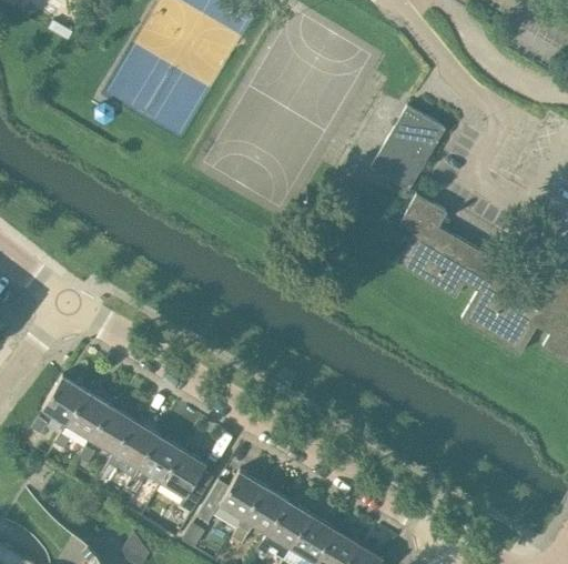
[(371,169),(408,191),(445,130),(406,108),(371,169)]
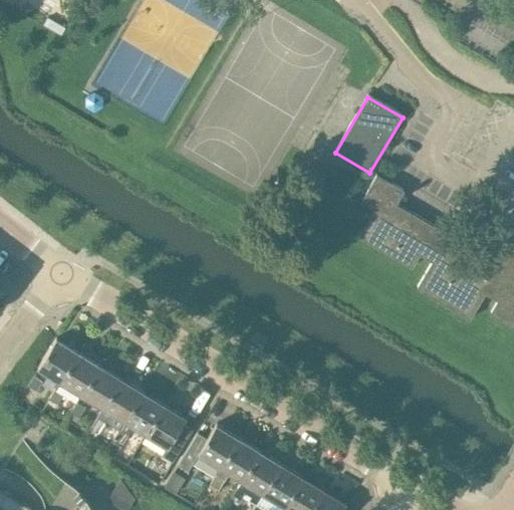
[(490,315),(513,329),(513,240),(503,234),(487,260),(462,245),(470,232),(456,224),(448,237),(397,206),(404,193),(376,177),(360,204),(373,212),(358,238),(412,270),(420,257),(432,264),(416,290),(470,321),(485,295),(497,303),(490,315)]
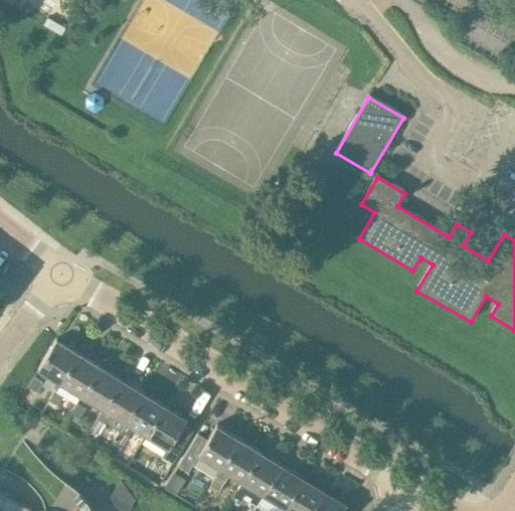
[(59,386),(78,355),(56,342),(37,372),(59,386)]
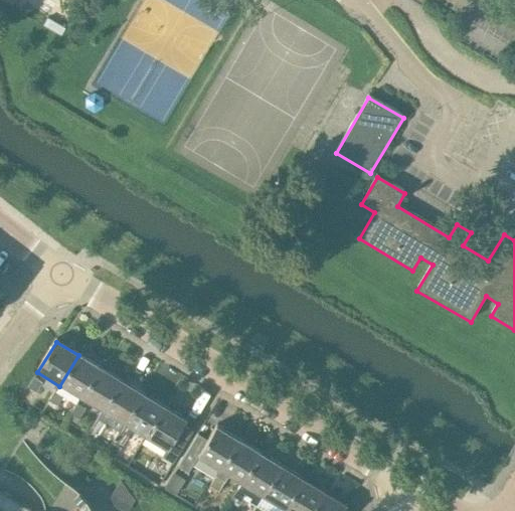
[(81,399),(100,368),(78,355),(59,386),(81,399)]
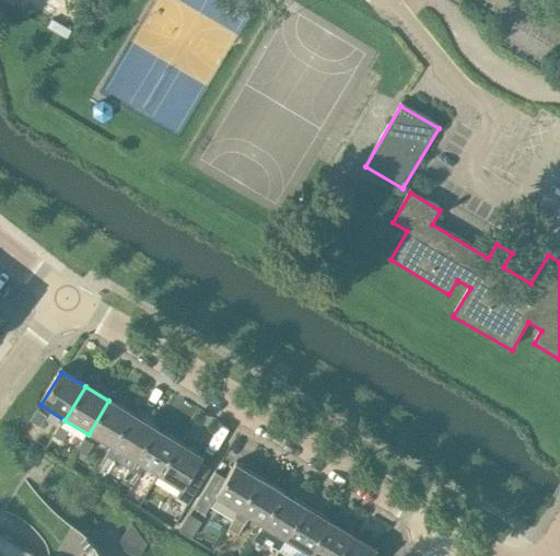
[(112,449),(132,415),(108,401),(89,435),(112,449)]
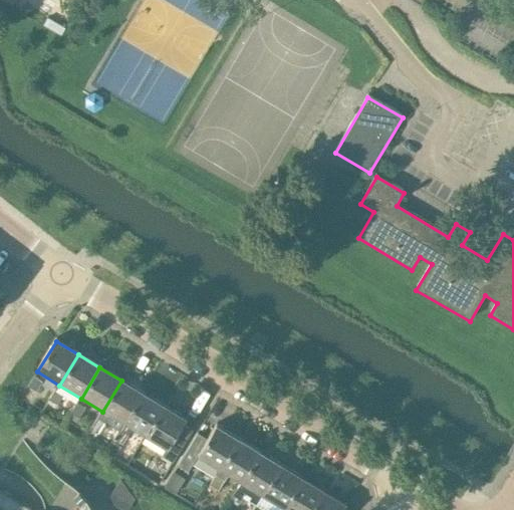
[(27,390),(36,395),(42,385),(33,379),(27,390)]
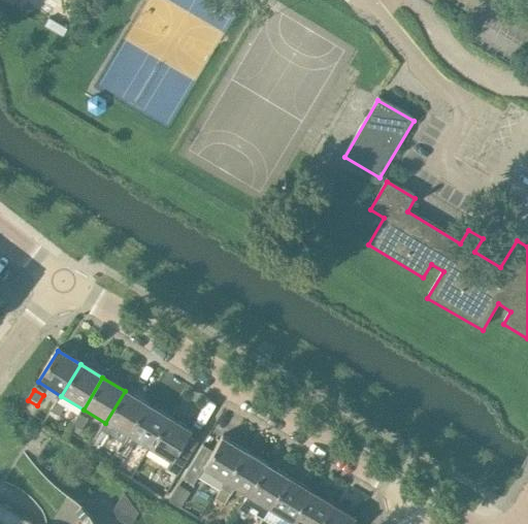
[(127,436),(146,404),(125,391),(105,423),(127,436)]
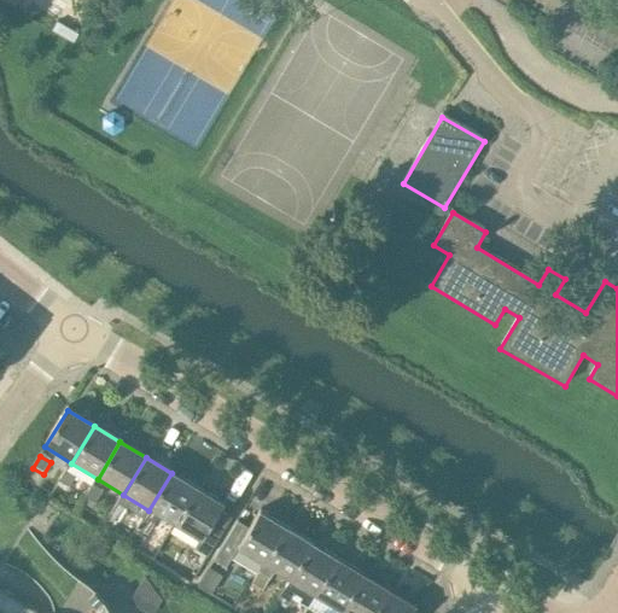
[(58,484),(69,490),(76,478),(66,472),(58,484)]
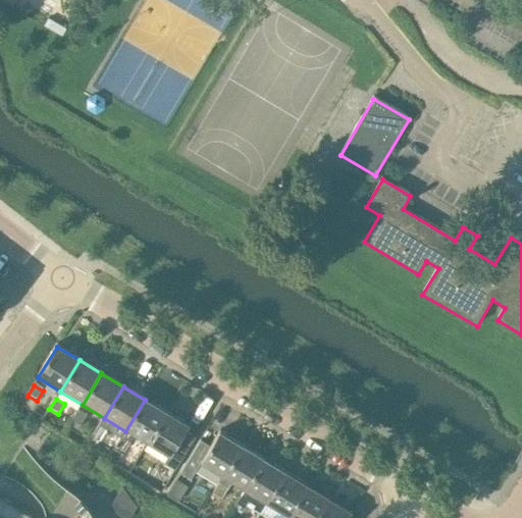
[(135,436),(148,445),(166,413),(145,400),(125,431),(115,449),(124,454),(135,436)]
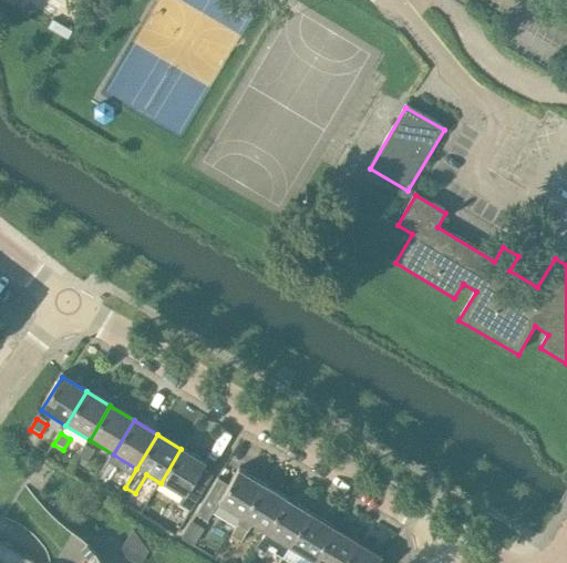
[(78,459),(88,464),(94,453),(84,448),(78,459)]
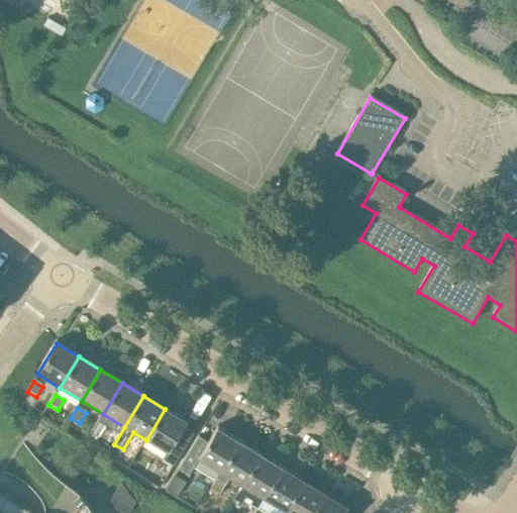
[(164,462),(174,468),(193,435),(184,429),(187,423),(165,409),(146,440),(169,453),(164,462)]
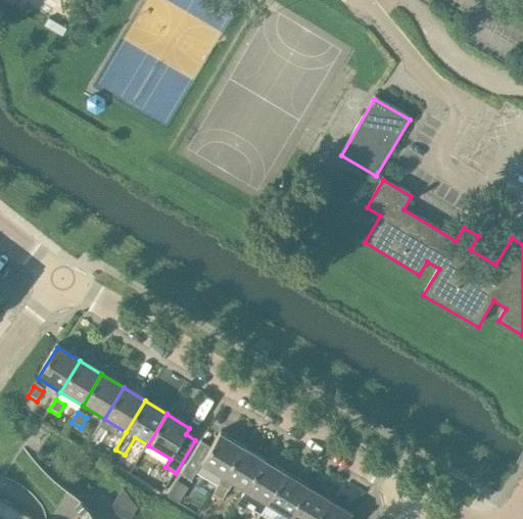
[(93,436),(102,441),(108,431),(99,426),(93,436)]
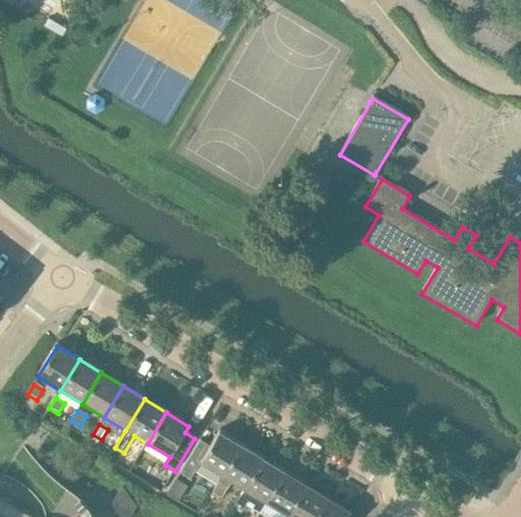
[(200,463),(223,477),(241,446),(220,433),(211,448),(199,442),(180,474),(190,480),(200,463)]
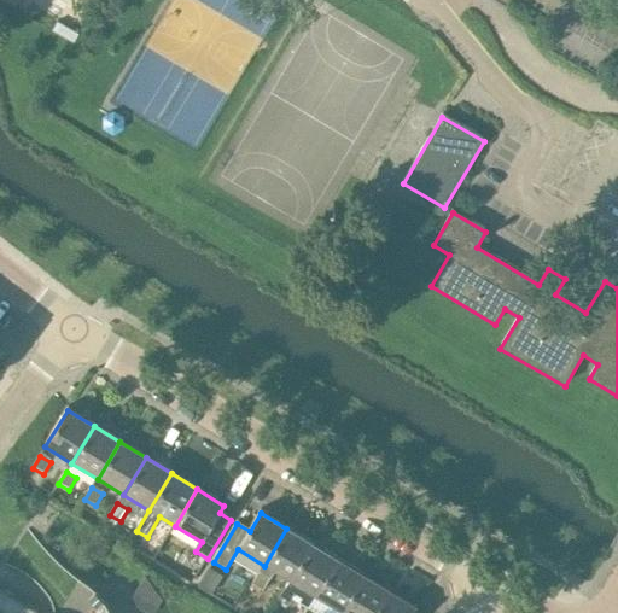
[(264,566),(290,582),(313,544),(286,529),(264,566)]
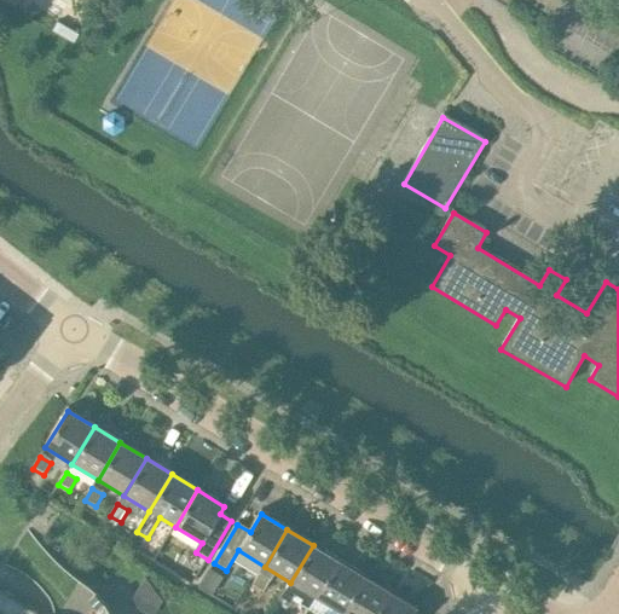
[(110,613),(108,609),(105,604),(100,600),(98,597),(93,591),(91,590),(86,585),(65,571),(52,560),(40,548),(28,534),(5,569),(5,571),(12,572),(18,575),(24,578),(30,581),(36,586),(41,591),(46,596),(47,598),(50,601),(51,603),(52,606),(53,608),(53,610),(53,613),(36,613),(0,590),(0,613),(110,613)]
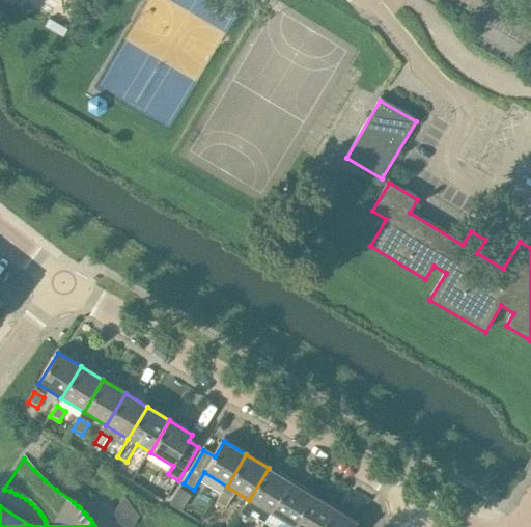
[(249,500),(272,514),(290,481),(269,468),(249,500)]
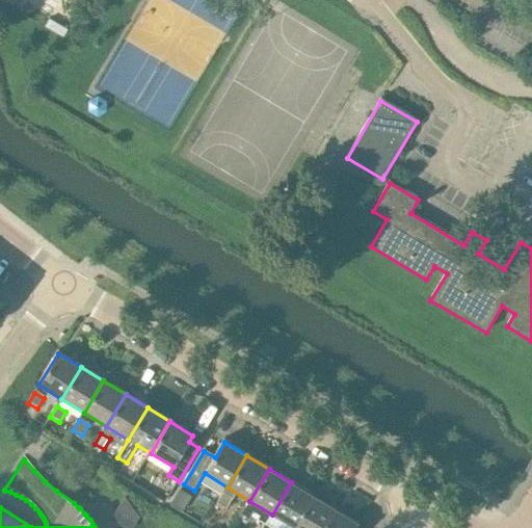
[(272,515),(292,527),(295,527),(314,496),(291,482),(272,515)]
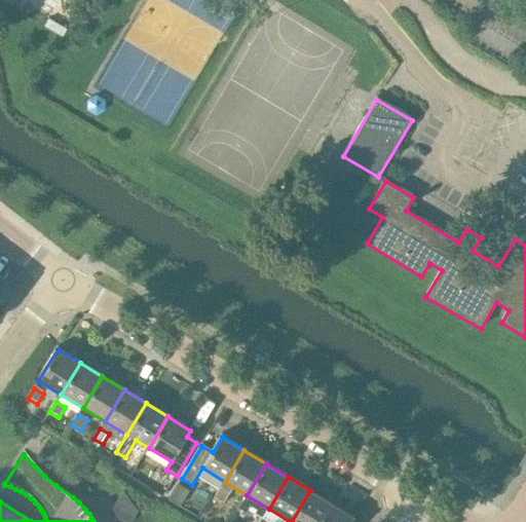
[(214,498),(223,505),(229,494),(220,489),(214,498)]
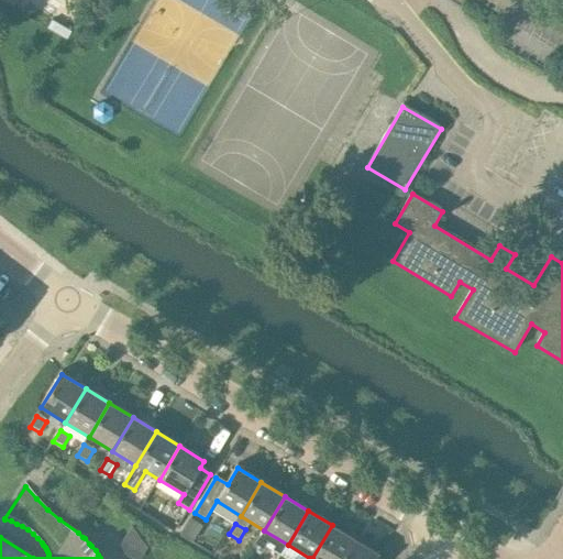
[(343,558),(355,539),(332,525),(312,558),(343,558)]
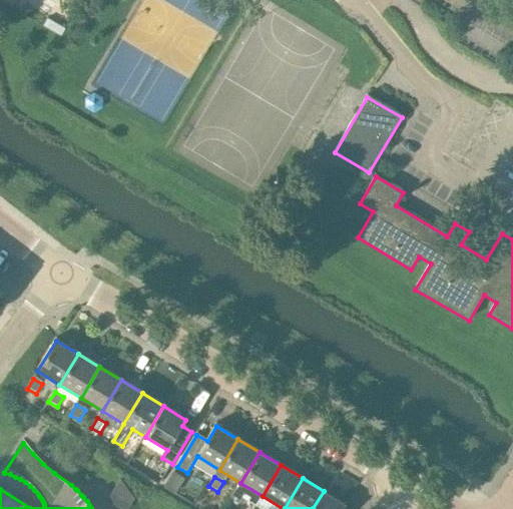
[(230,500),(238,505),(244,495),(236,490),(230,500)]
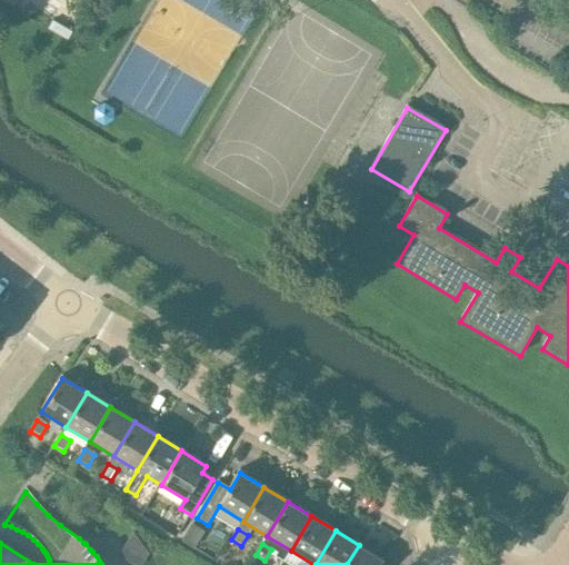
[(380,564),(383,561),(359,545),(347,564),(380,564)]
